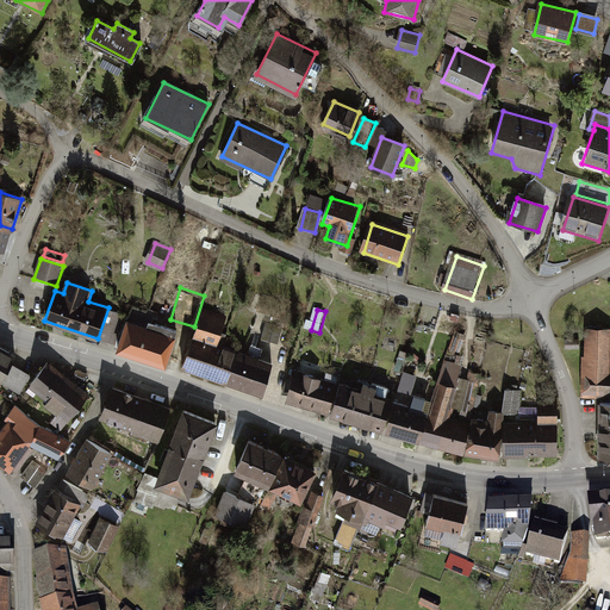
[(125,317),(110,312),(101,338),(117,343),(125,317)]
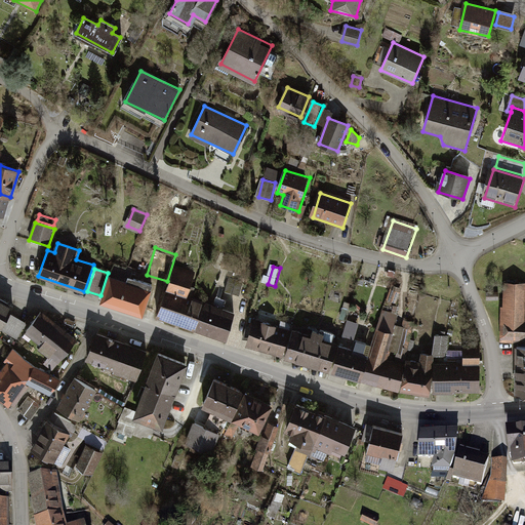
[(192,273),(174,269),(169,289),(186,294),(192,273)]
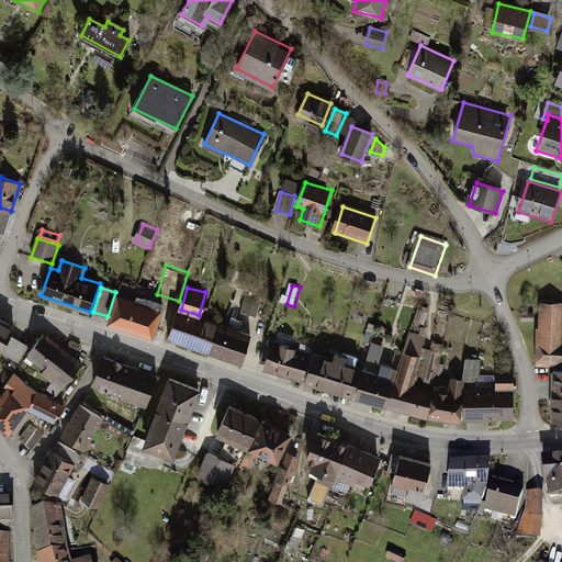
[(258,315),(262,300),(247,295),(243,311),(258,315)]
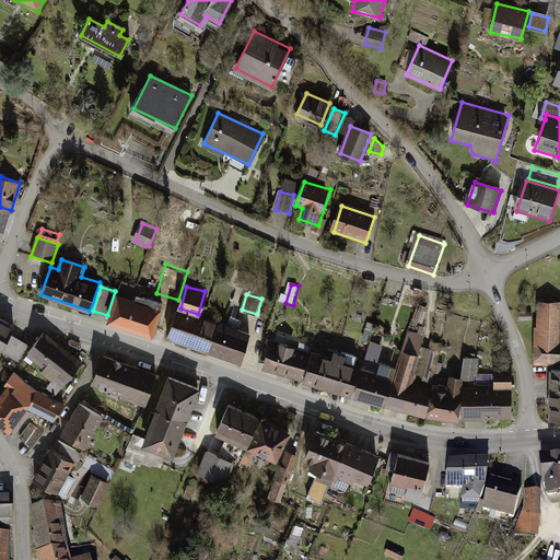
[(159,308),(118,295),(109,321),(151,334),(159,308)]
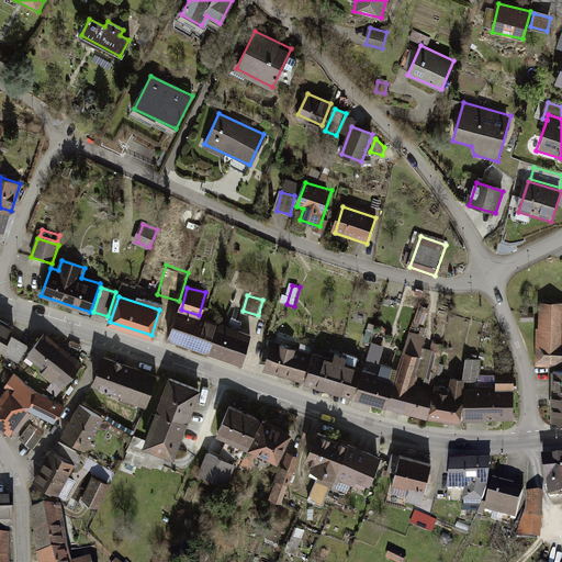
[(561,304),(541,304),(540,366),(561,366),(561,304)]
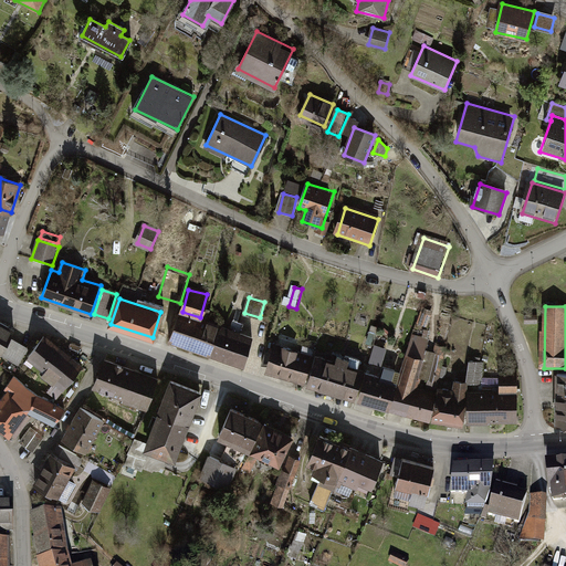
[(219,327),(179,315),(170,344),(210,356),(219,327)]
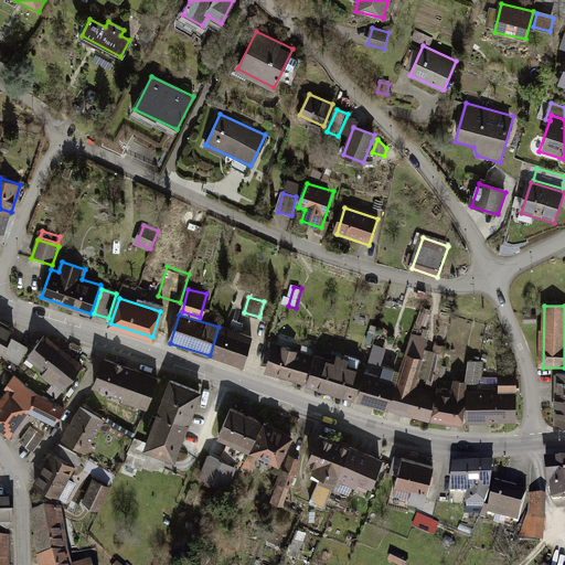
[(0,354),(19,365),(28,349),(9,338),(12,332),(0,324),(0,354)]
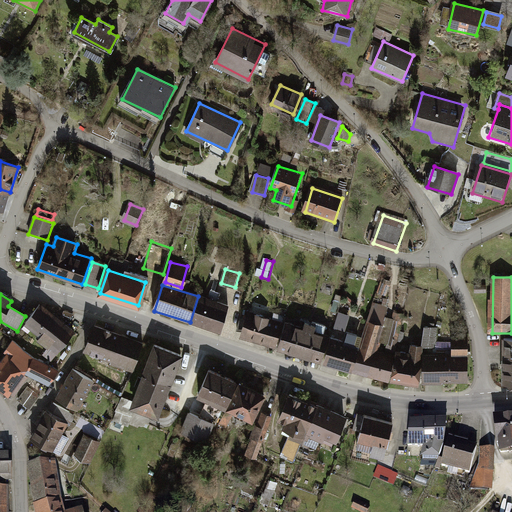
[(230,308),(201,298),(192,322),(222,332),(230,308)]
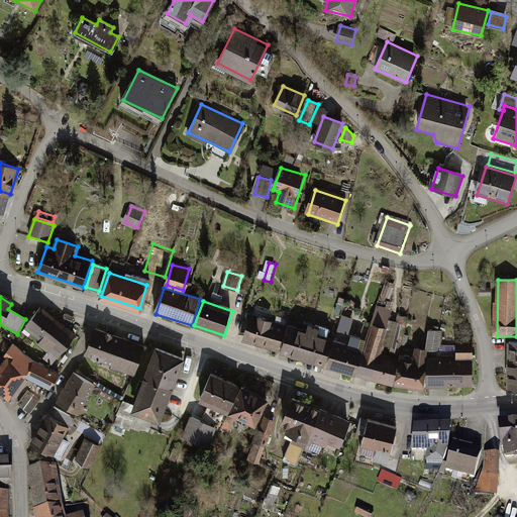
[(75,336),(41,310),(25,331),(50,350),(44,357),(53,364),(75,336)]
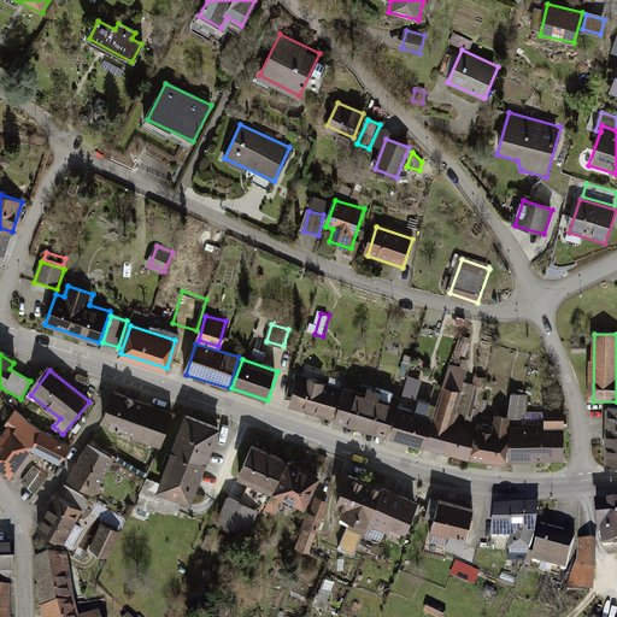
[(405,393),(419,398),(424,378),(410,375),(405,393)]
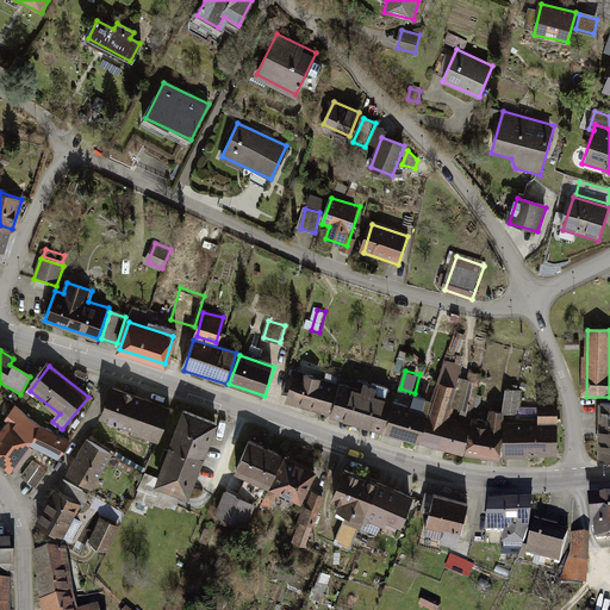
[(336,388),(294,375),(286,402),(328,415),(336,388)]
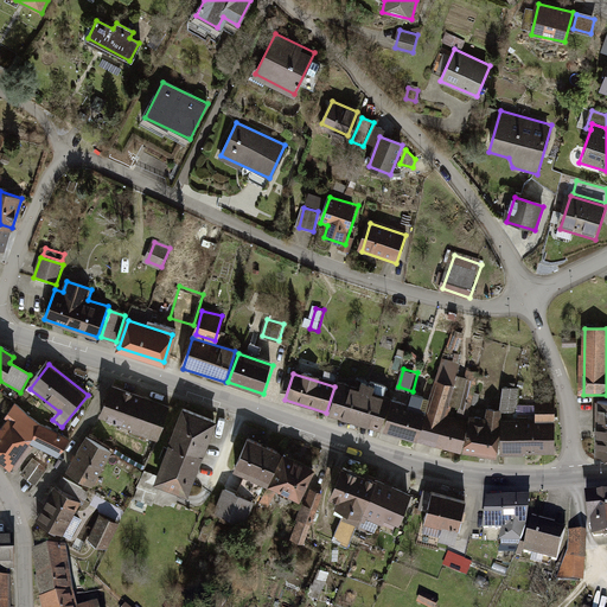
[(454,385),(438,381),(420,440),(462,451),(465,421),(445,416),(454,385)]
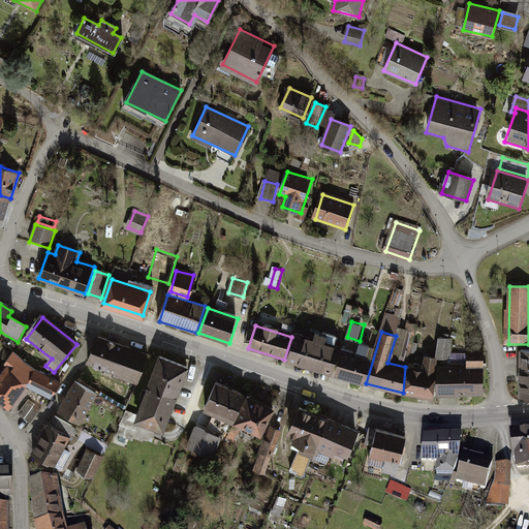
[(337,349),(296,337),(288,362),(330,374),(337,349)]
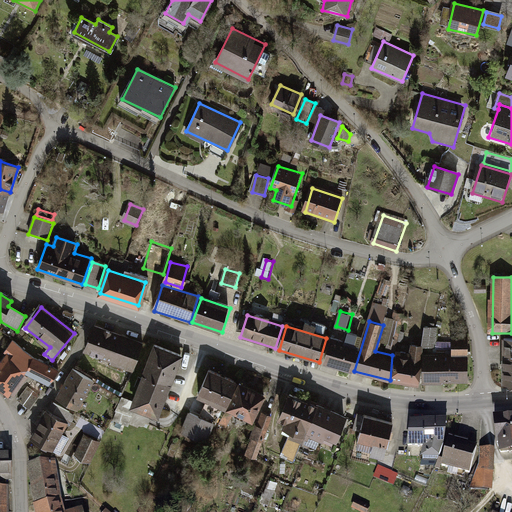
[(438,329),(425,327),(423,346),(437,347),(438,329)]
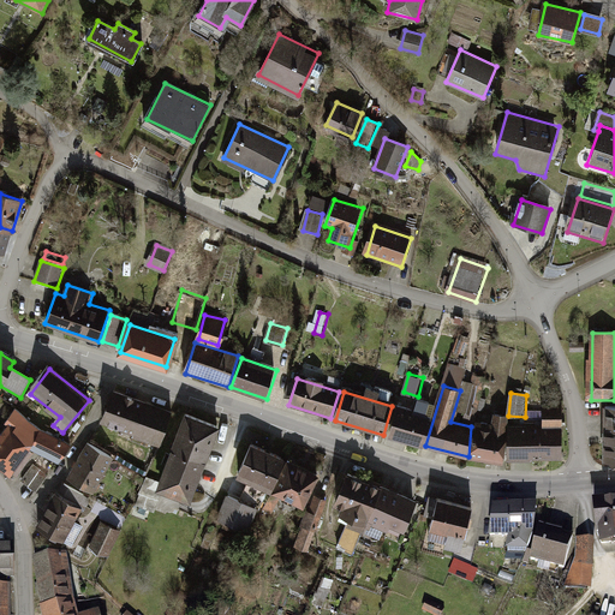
[(171,415),(118,396),(107,428),(160,446),(171,415)]
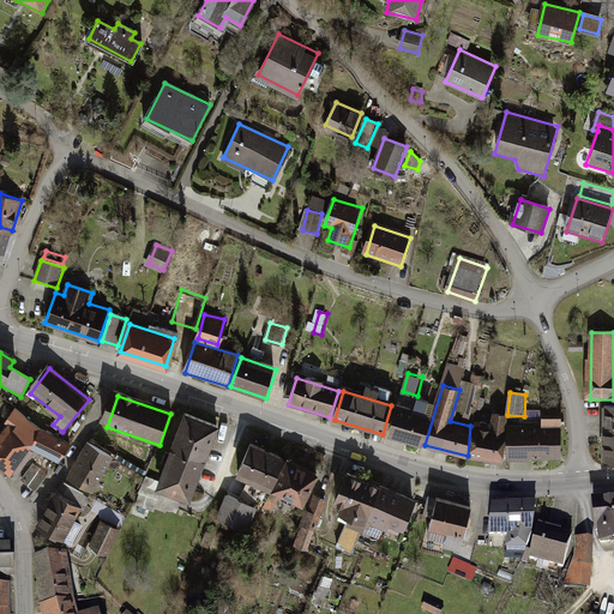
[(429,416),(398,408),(391,437),(421,445),(429,416)]
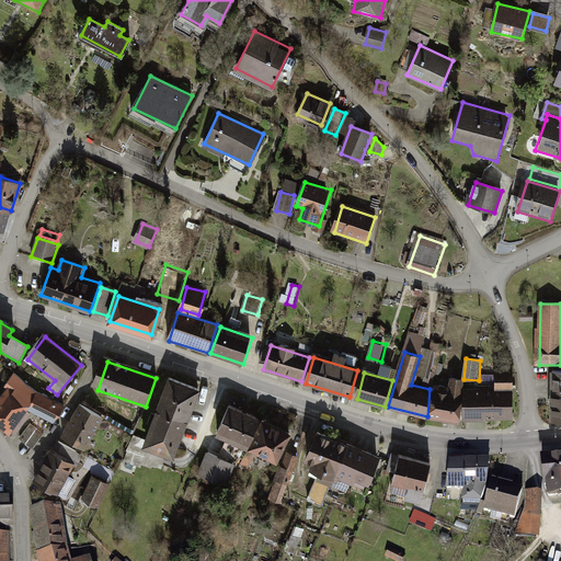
[(512,373),(495,373),(496,387),(513,387),(512,373)]
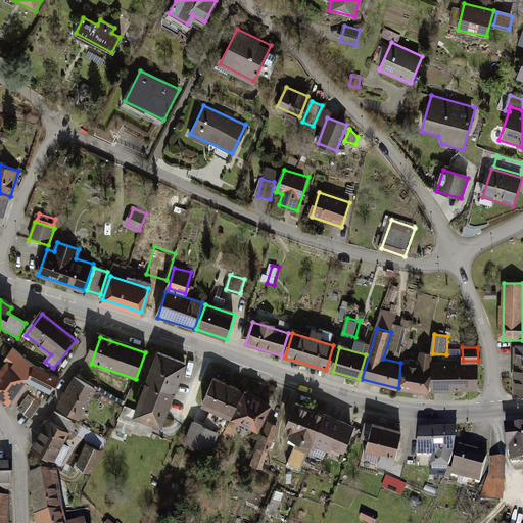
[(35,369),(14,351),(0,371),(0,394),(9,403),(26,382),(48,393),(58,379),(35,369)]
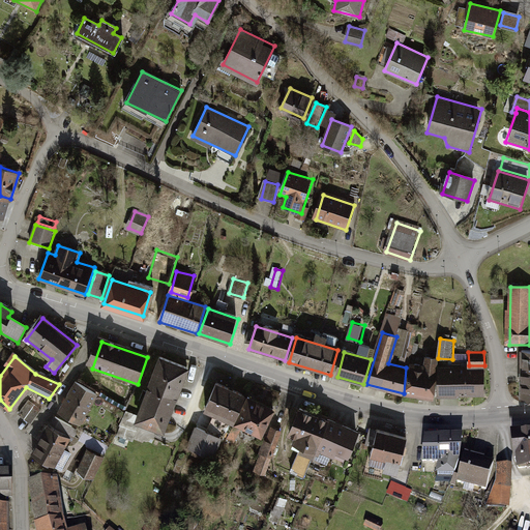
[(187,369),(158,358),(136,422),(164,433),(187,369)]
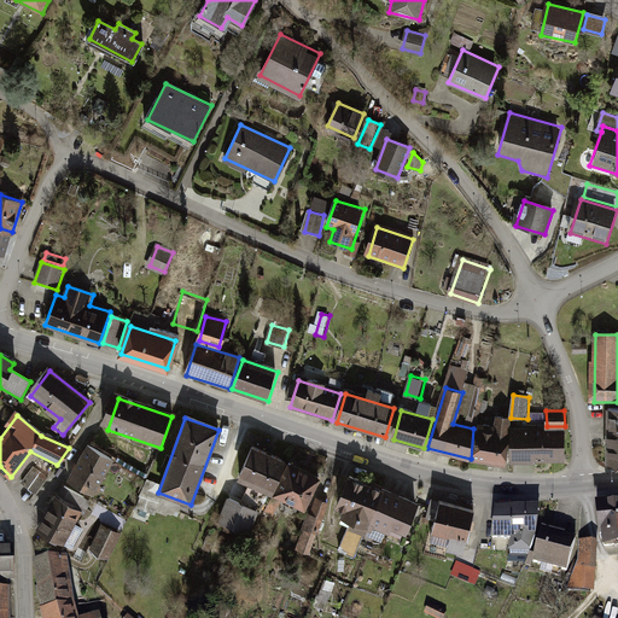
[(494,426),(477,423),(474,459),(505,464),(512,420),(496,418),(494,426)]
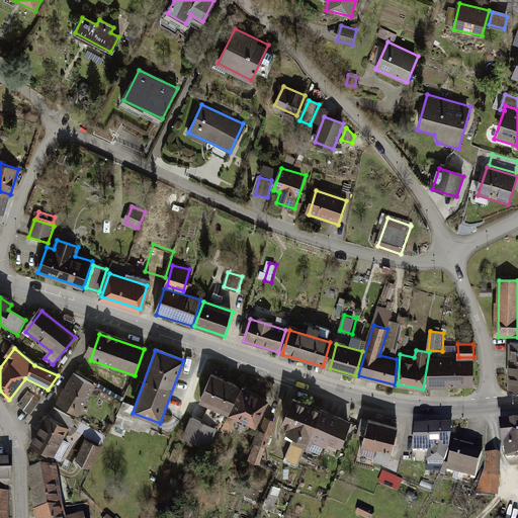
[(475,361),(430,360),(430,386),(473,387),(475,361)]
